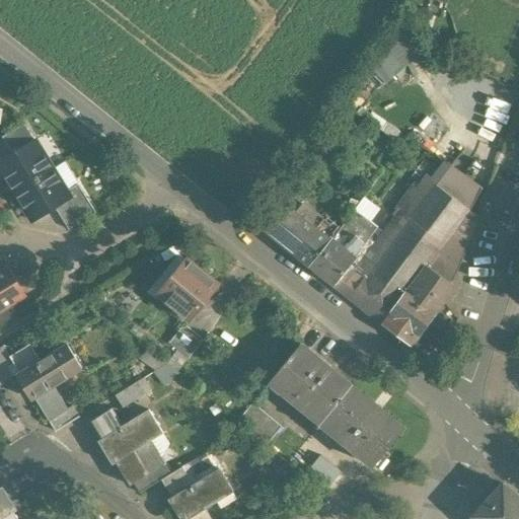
[(432,56),(399,14),(379,50),(397,72),(417,58),(423,64),(432,56)]
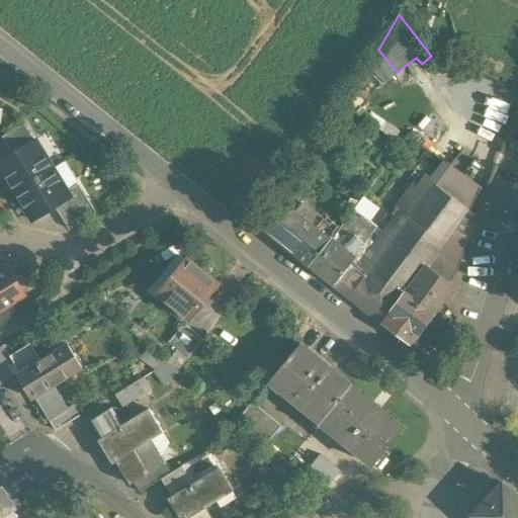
[(423,131),(432,108),(421,104),(412,126),(423,131)]
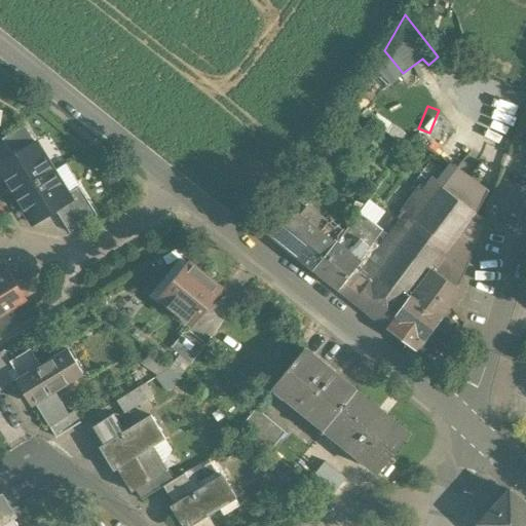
[(24,126),(2,140),(12,157),(35,144),(24,126)]
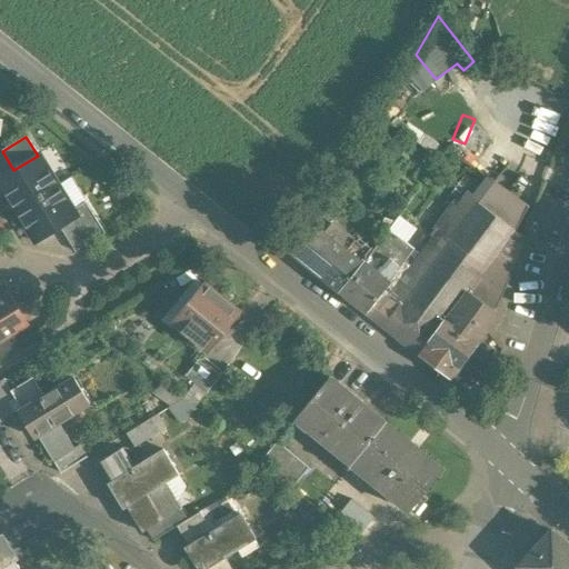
[(57,187),(38,156),(13,170),(0,178),(0,187),(16,212),(57,187)]
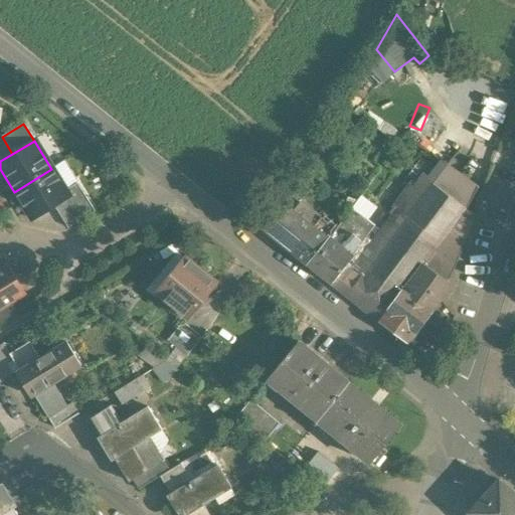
[(421,194),(409,185),(394,205),(395,210),(363,252),(336,289),(378,323),(404,342),(438,299),(445,287),(464,241),(450,230),(464,212),(477,187),(445,164),(421,194)]
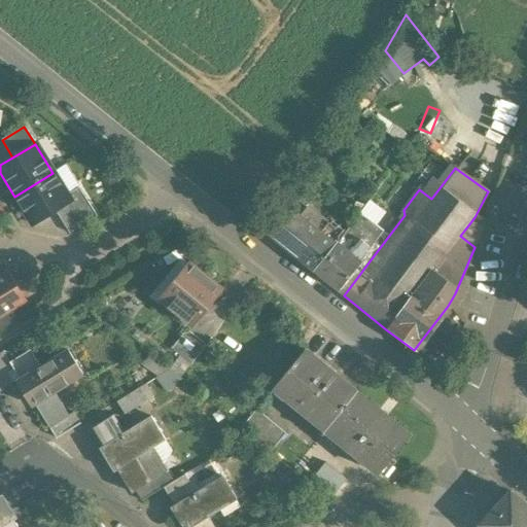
[(67,196),(53,173),(14,197),(32,225),(55,211),(71,202),(67,196)]
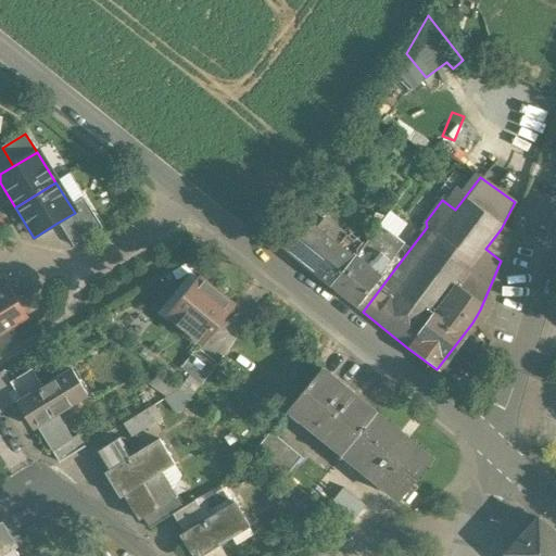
[(102,229),(83,199),(71,206),(75,213),(58,223),(73,248),(102,229)]
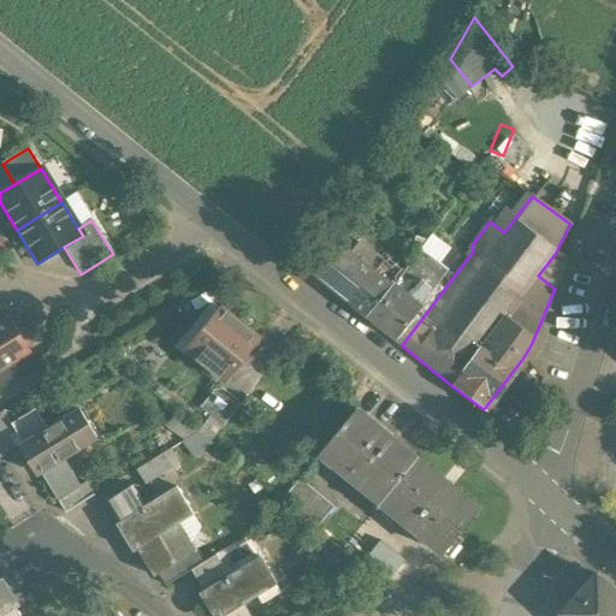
[(391,285),(360,262),(363,258),(355,252),(351,255),(331,238),(307,268),(337,291),(341,284),(348,289),(349,298),(348,301),(366,315),(391,285)]
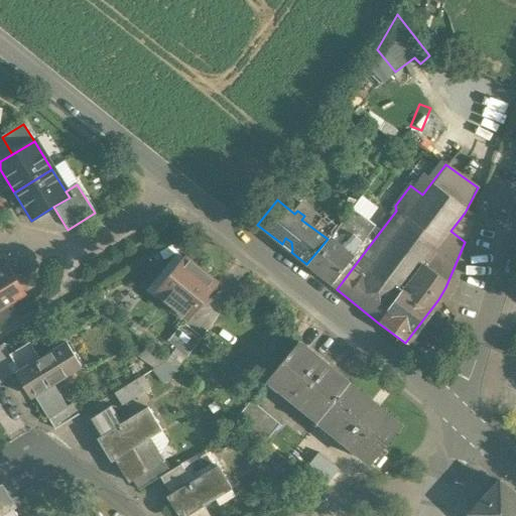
[(351,208),(331,235),(328,239),(306,264),(337,289),(364,253),(357,249),(374,226),(351,208)]
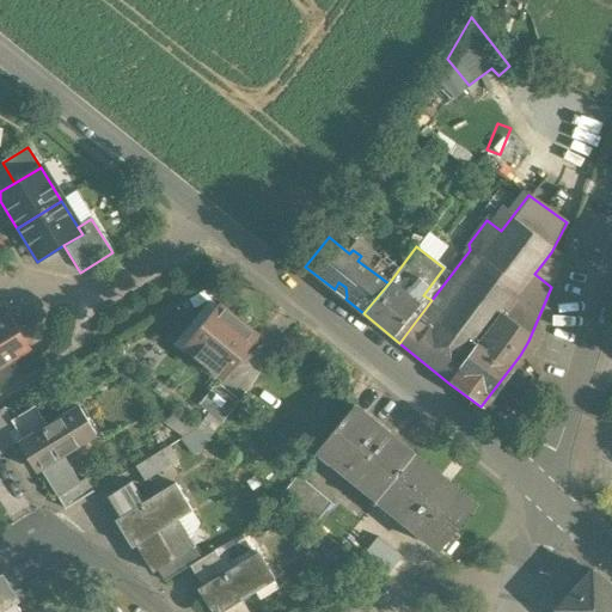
[(257,337),(221,307),(193,341),(213,357),(206,366),(222,379),(257,337)]
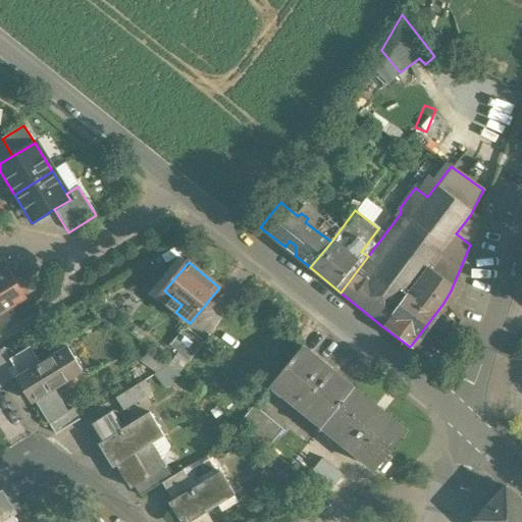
[(5,272),(0,275),(0,313),(21,300),(5,272)]
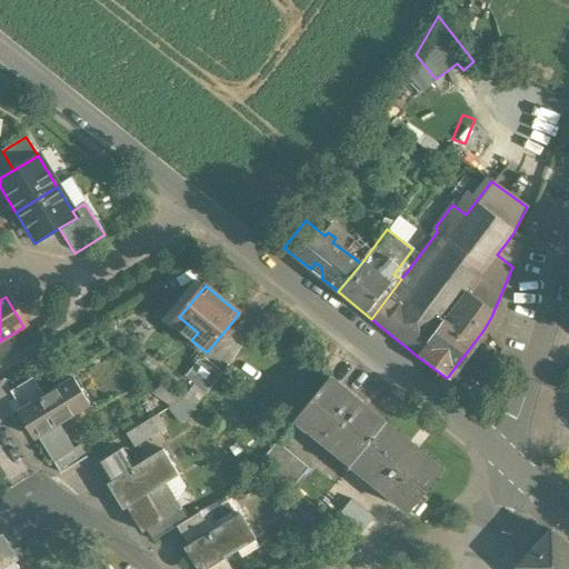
[(202,357),(185,378),(206,395),(223,373),(202,357)]
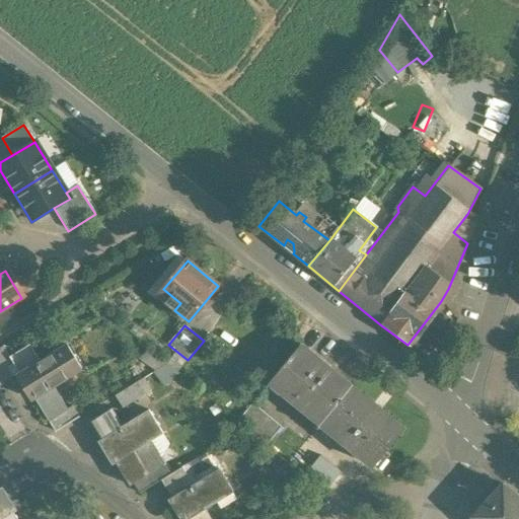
[(350,387),(299,345),(269,383),(319,425),(350,387)]
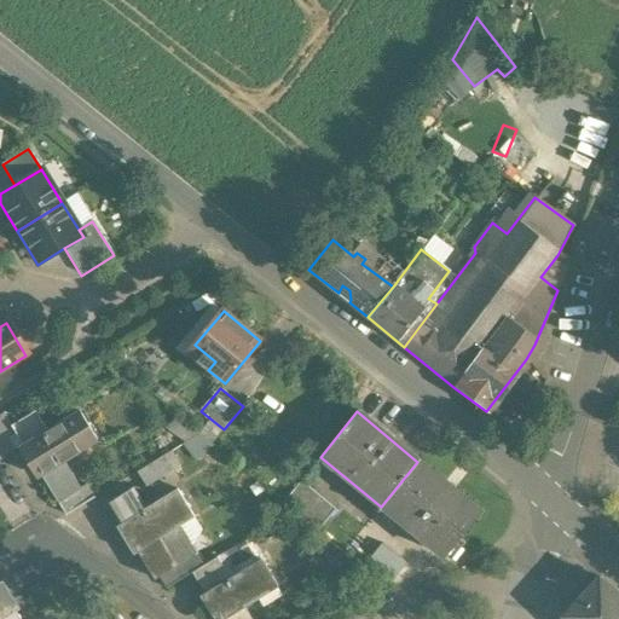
[(48,433),(35,412),(11,427),(24,447),(18,451),(35,478),(40,475),(57,502),(79,489),(62,462),(96,440),(80,414),(48,433)]
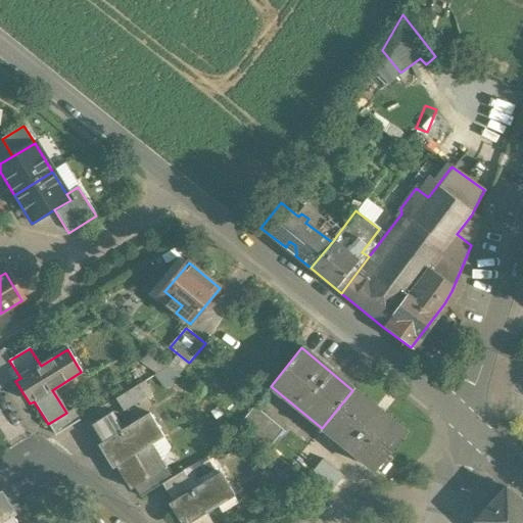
[(169,368),(147,350),(138,362),(155,375),(157,374),(169,368)]
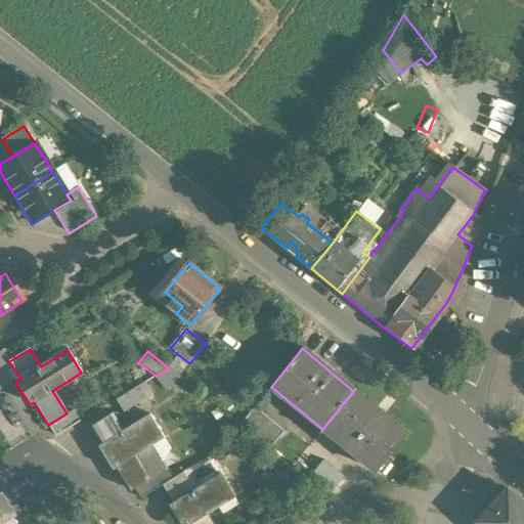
[(0,360),(0,388),(1,391),(13,383),(0,360)]
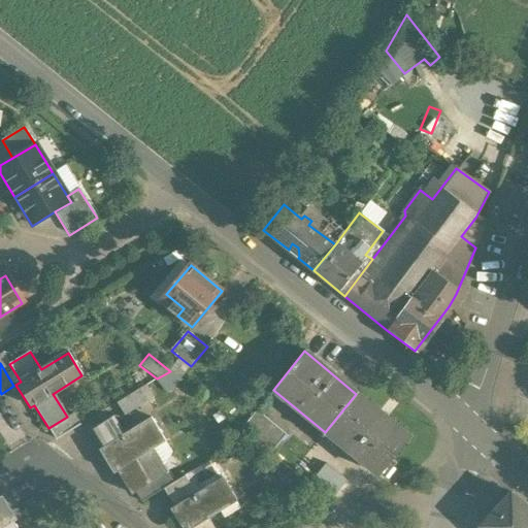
[(170,371),(159,377),(171,391),(180,380),(170,371)]
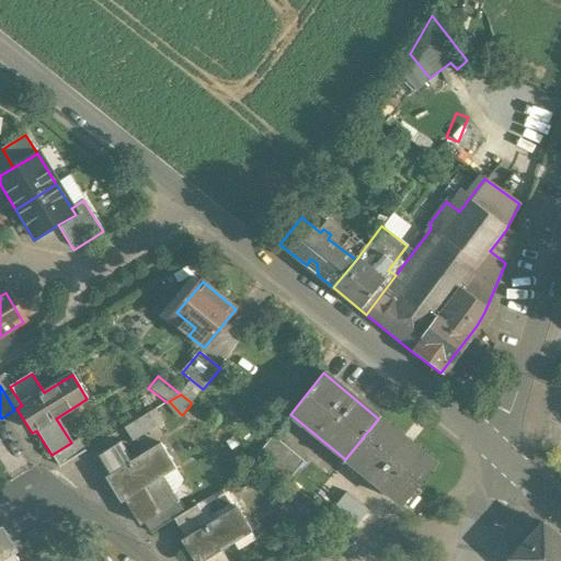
[(149,413),(123,430),(130,443),(157,426),(149,413)]
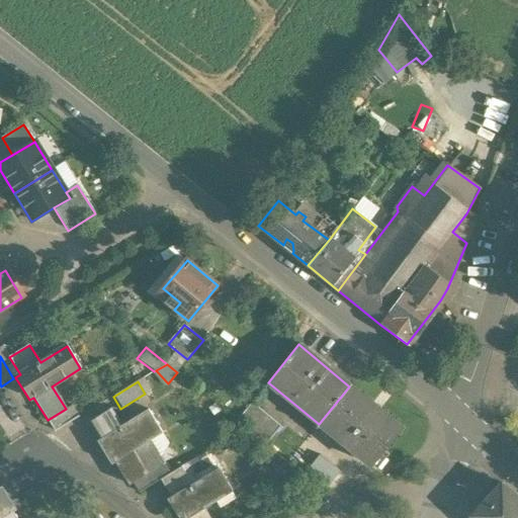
[(349,386),(319,424),(371,467),(402,430),(349,386)]
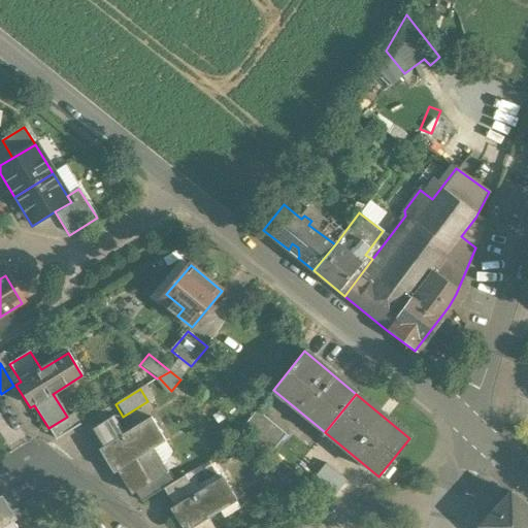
[(286,436),(256,411),(241,429),(271,454),(286,436)]
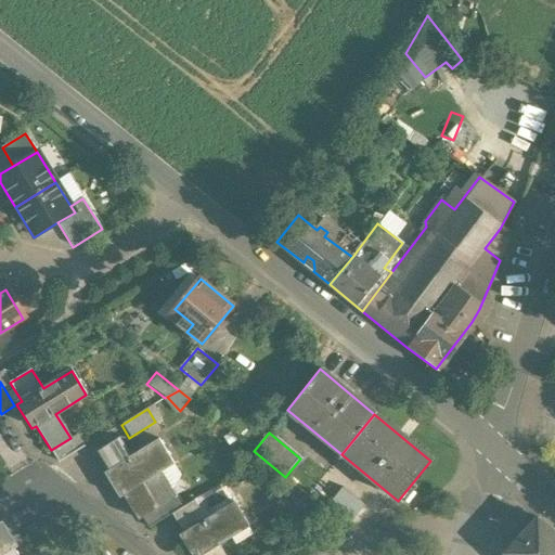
[(71,438),(51,450),(59,463),(84,448),(76,435),(71,438)]
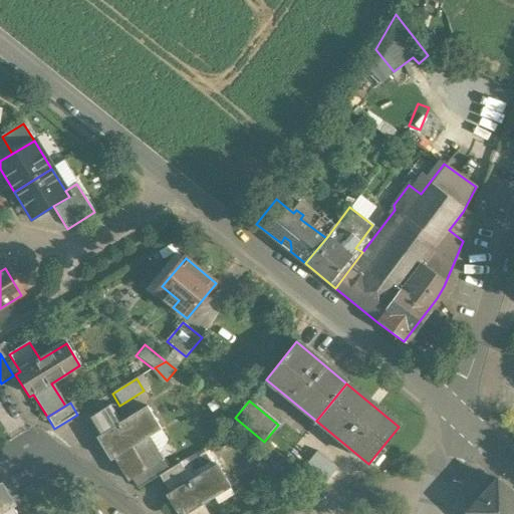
[(146,408),(118,424),(108,407),(89,419),(99,436),(95,438),(110,461),(113,459),(127,481),(131,480),(146,471),(146,470),(160,461),(147,439),(161,430),(146,408)]
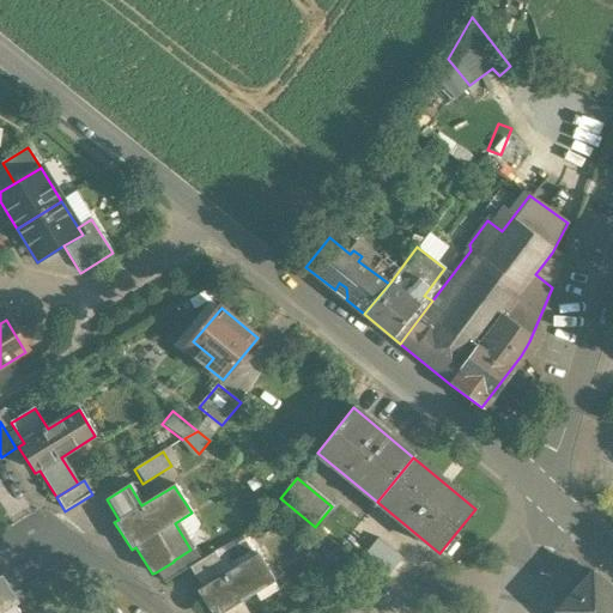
[(362,569),(326,540),(307,551),(329,588),(362,569)]
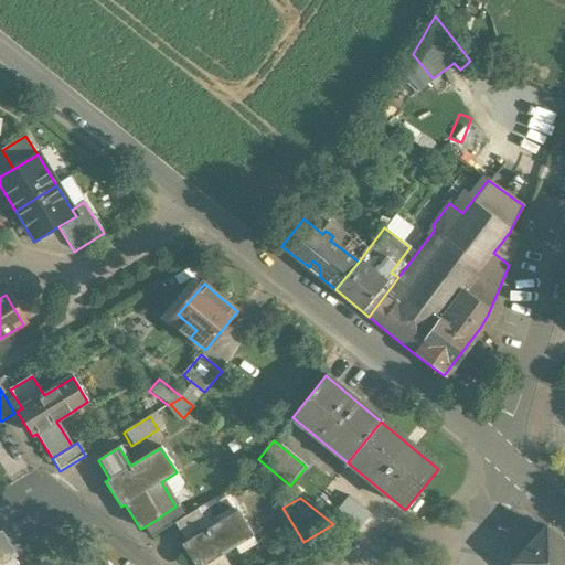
[(368,514),(348,498),(330,519),(350,535),(368,514)]
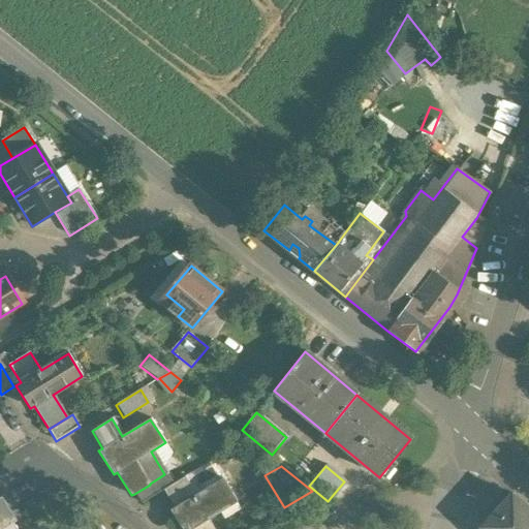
[(164,474),(150,484),(150,485),(134,494),(141,504),(164,490),(172,486),(164,474)]
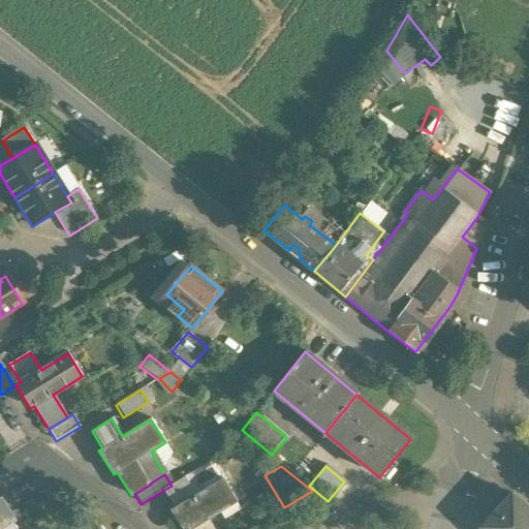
[(172,486),(164,490),(175,508),(172,510),(182,528),(213,528),(208,520),(237,502),(223,478),(196,495),(185,477),(172,486)]
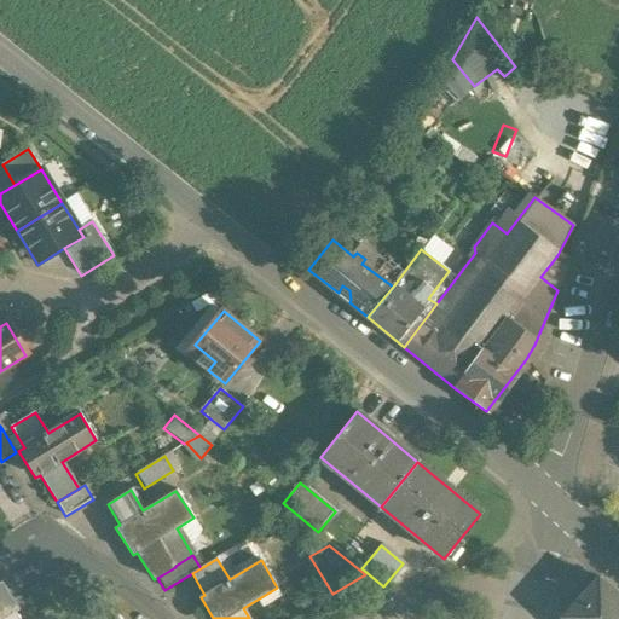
[(618,618),(618,596),(600,578),(565,615),(568,618),(618,618)]
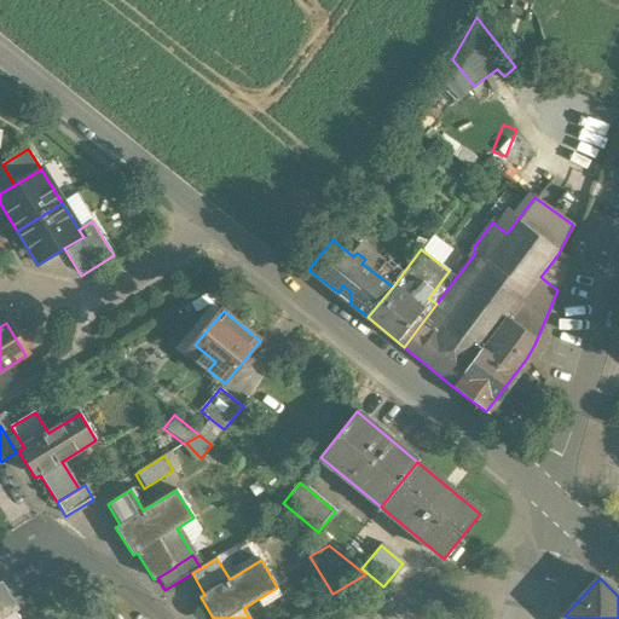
[(17,618),(13,614),(18,611),(1,584),(0,584),(0,618),(17,618)]
